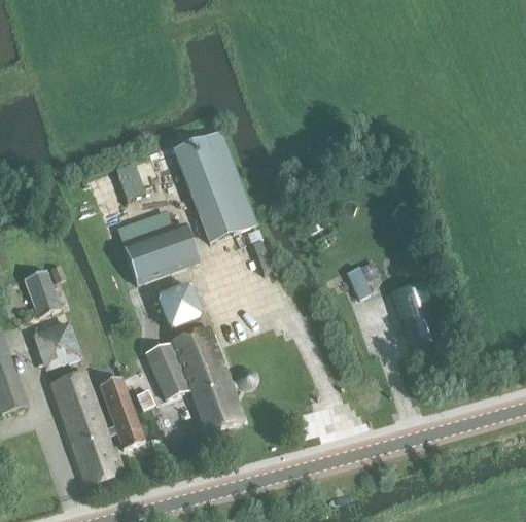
[(221,131),(174,149),(210,244),(257,225),(221,131)]
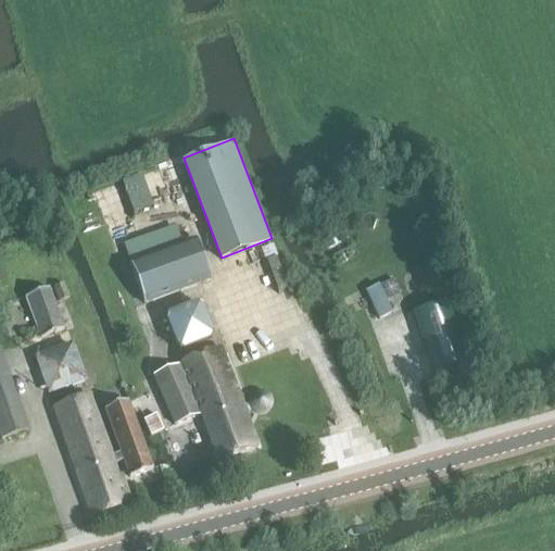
[(147,300),(211,274),(194,234),(130,259),(147,300)]
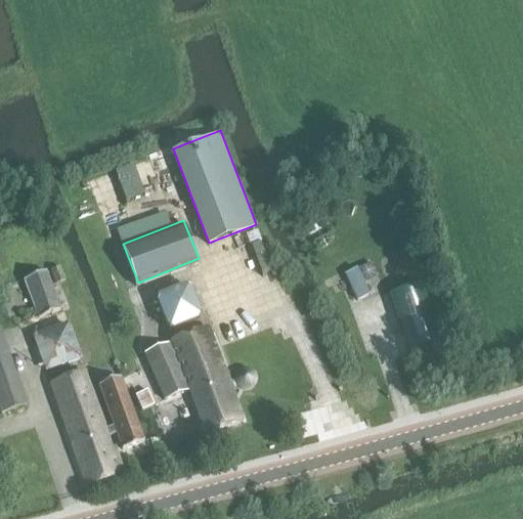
[(62,262),(52,265),(57,279),(68,275),(62,262)]
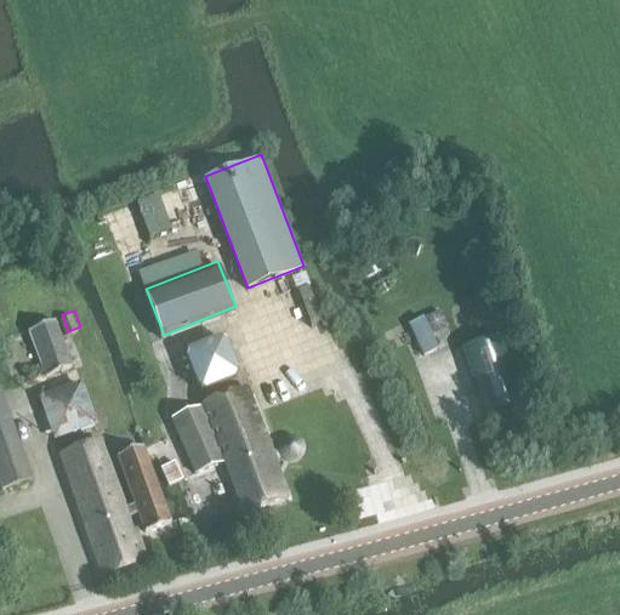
[(424,352),(439,345),(425,313),(409,320),(424,352)]
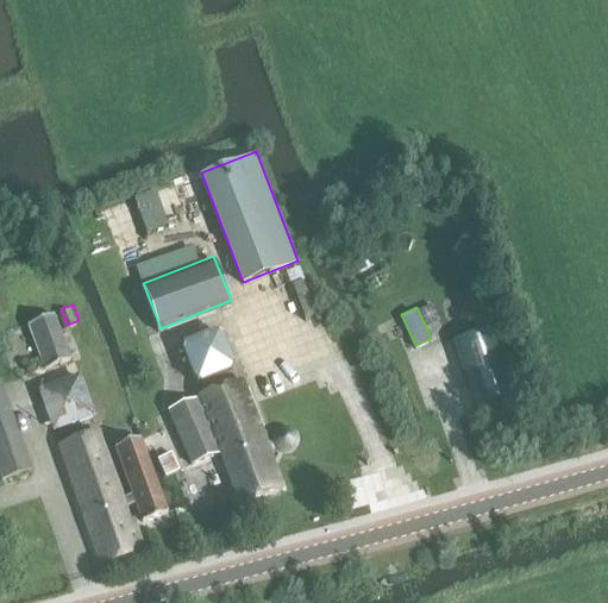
[(46,365),(71,357),(55,312),(30,320),(46,365)]
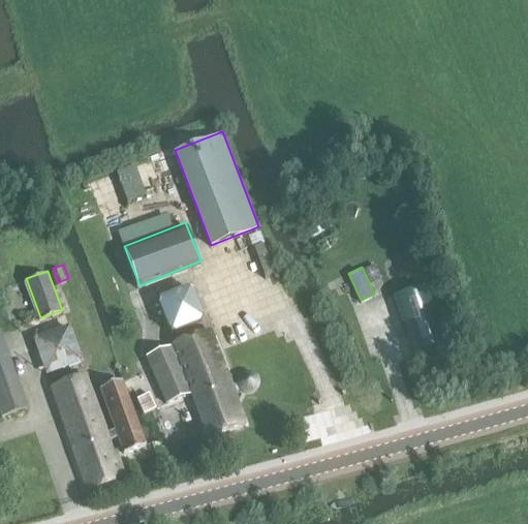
[(425,282),(394,294),(414,351),(445,341),(425,282)]
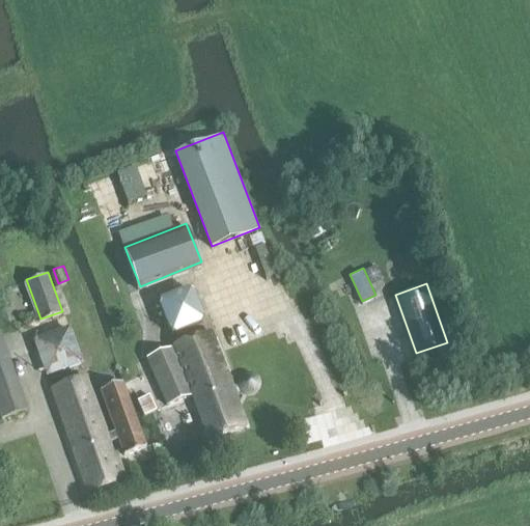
[(172,331),(204,317),(192,285),(159,299),(172,331)]
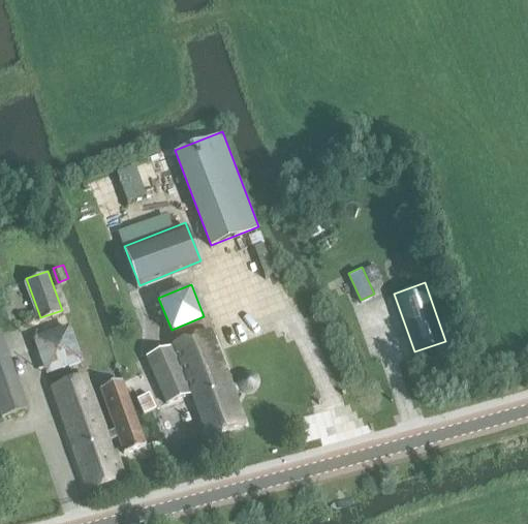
[(0,327),(0,403),(3,412),(28,403),(0,327)]
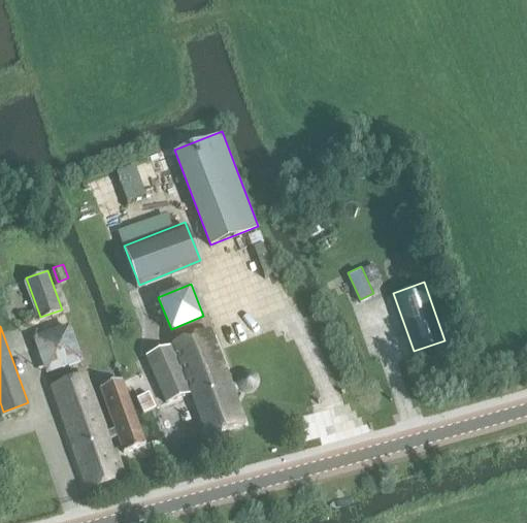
[(236,378),(237,379),(231,382),(211,327),(173,341),(174,342),(145,353),(167,401),(192,392),(206,431),(244,418),(233,387),(238,384),(240,386),(243,389),(246,390),(252,390),(255,388),(258,386),(259,382),(259,380),(259,377),(258,373),(256,371),(253,369),(250,367),(244,368),(241,371),(238,376),(236,378)]
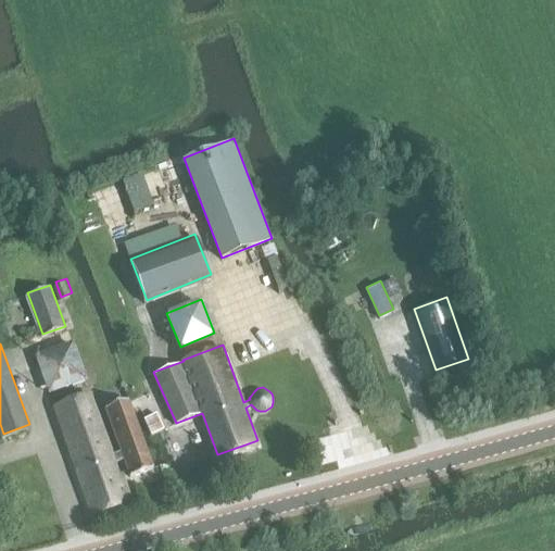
[(106,404),(122,448),(114,451),(92,390),(53,404),(93,514),(134,499),(122,468),(118,470),(114,459),(124,455),(130,473),(153,464),(129,397),(106,404)]
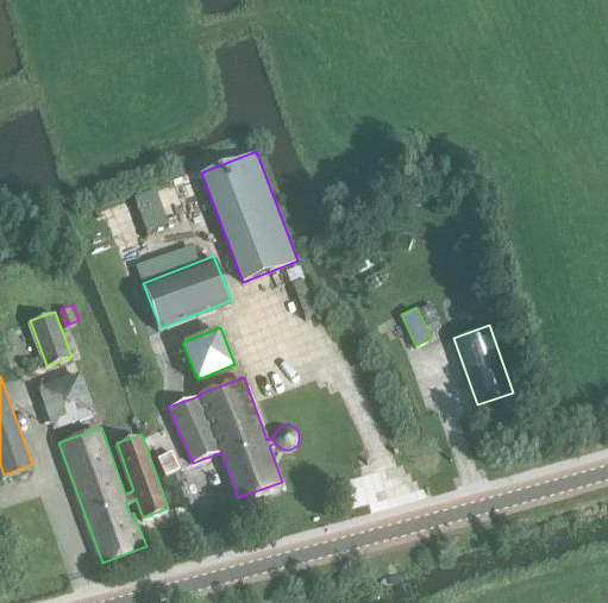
[(173,448),(160,454),(158,456),(165,472),(168,472),(180,466),(173,448)]
